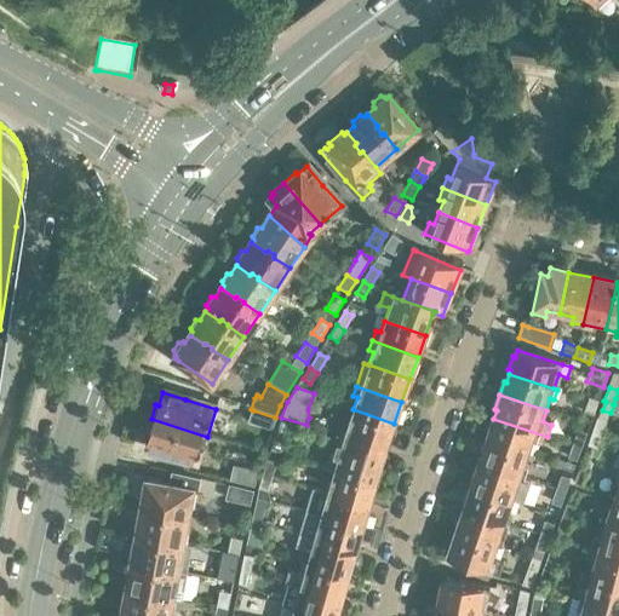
[(594,415),(599,403),(589,399),(584,413),(594,415)]
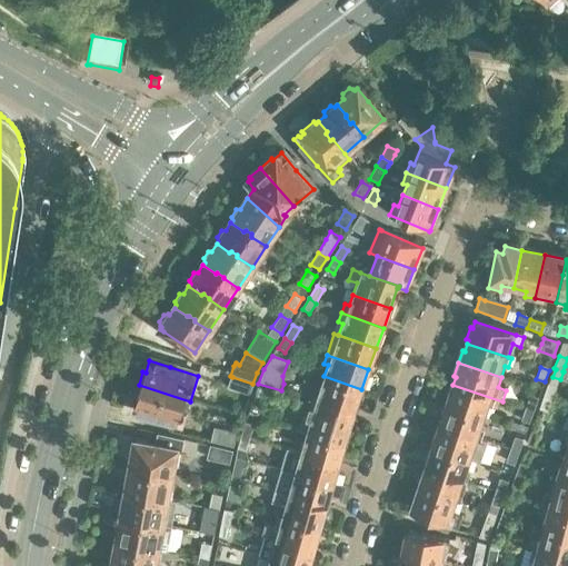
[(324,376),(315,404),(350,416),(352,410),(355,401),(357,403),(361,389),(324,376)]
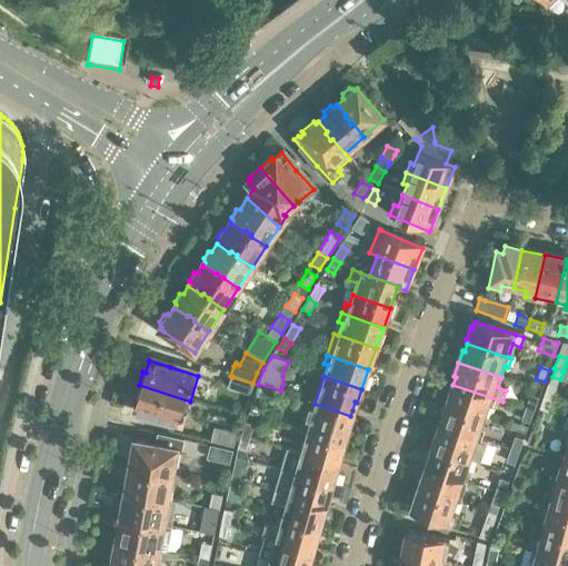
[(252,384),(232,377),(228,390),(249,396),(252,384)]
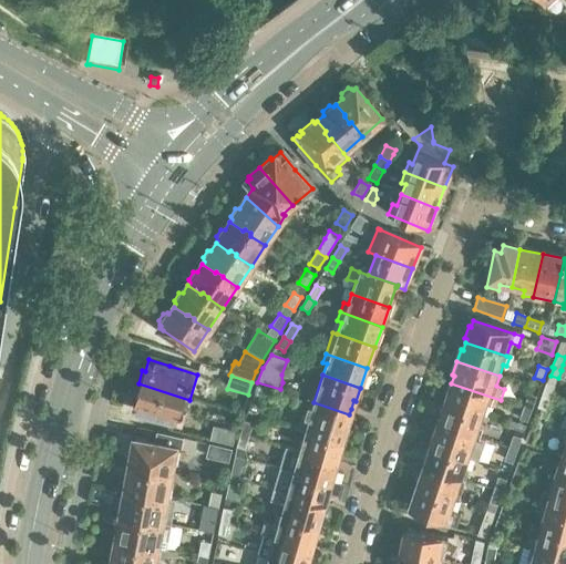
[(546,382),(542,396),(551,399),(555,385),(556,386),(558,378),(551,376),(548,382),(546,382)]
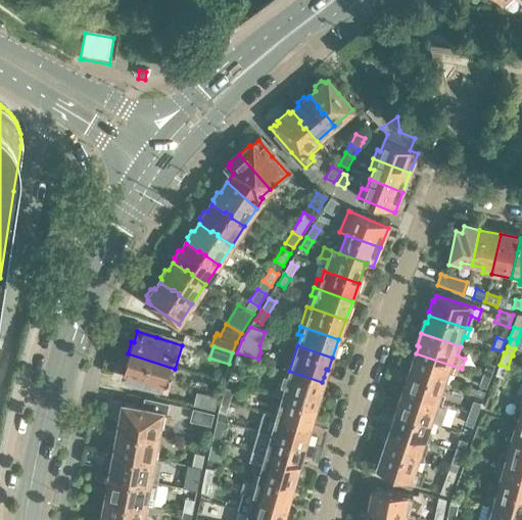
[(123,379),(142,384),(168,392),(175,369),(128,353),(124,367),(126,367),(123,379)]
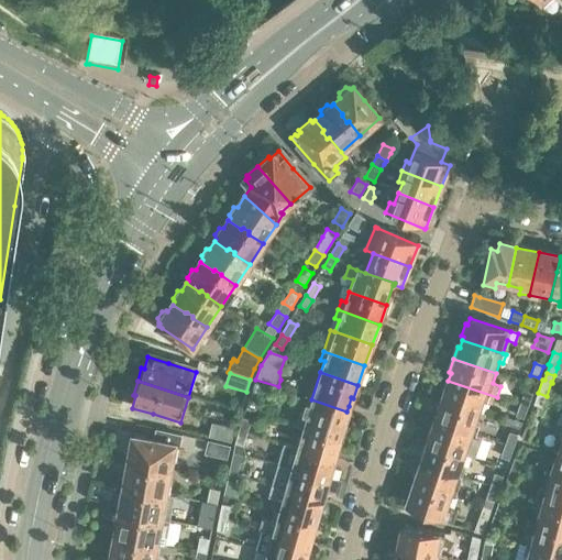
[(443,388),(439,402),(481,417),(485,404),(494,406),(497,397),(448,381),(445,390),(443,388)]
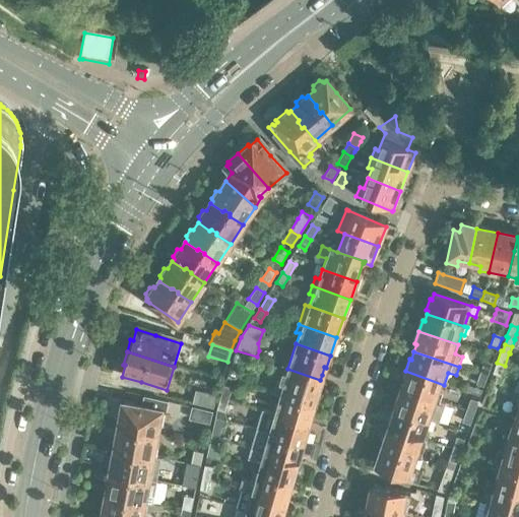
[(239,369),(242,358),(235,356),(231,367),(239,369)]
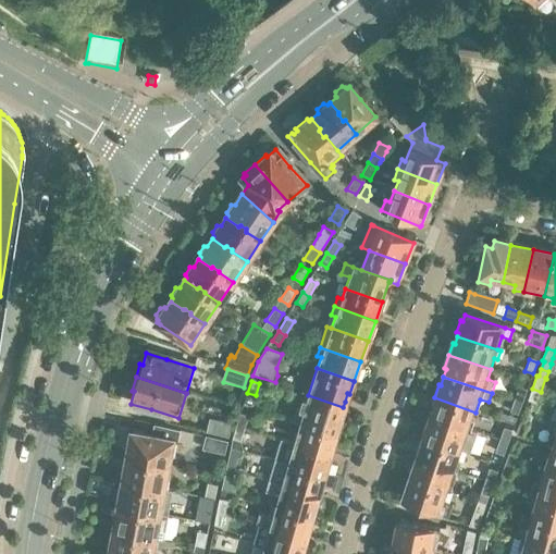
[(519,385),(514,402),(522,405),(528,389),(519,385)]
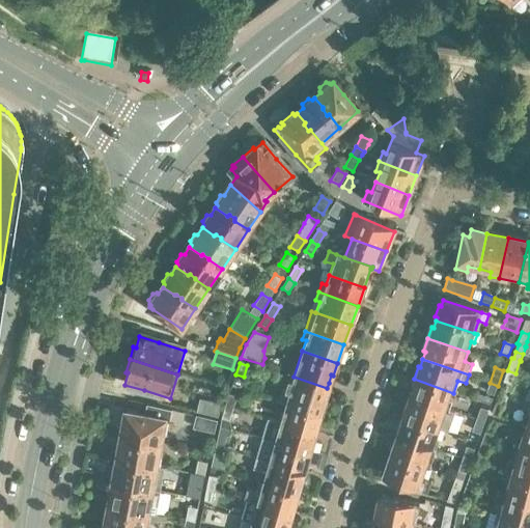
[(507,370),(503,382),(511,385),(515,373),(507,370)]
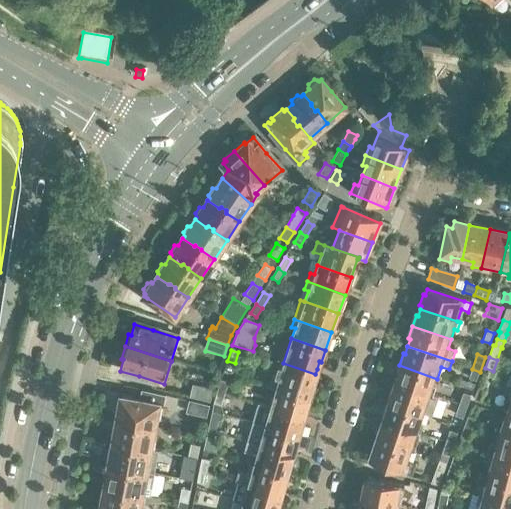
[(397,376),(395,384),(431,397),(437,379),(399,365),(395,376),(397,376)]
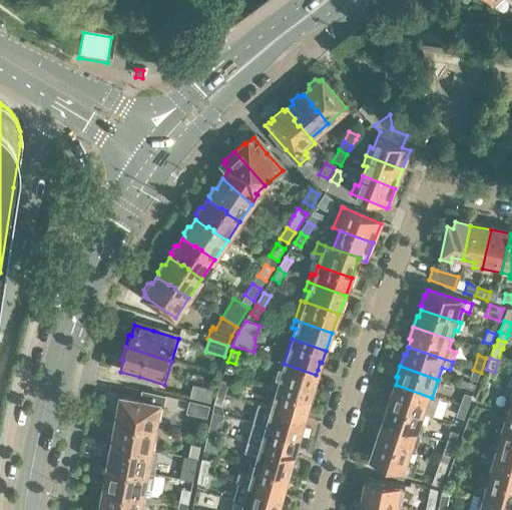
[(274,376),(270,388),(276,390),(310,400),(313,389),(312,388),(315,380),(315,379),(282,369),(278,368),(276,376),(274,376)]
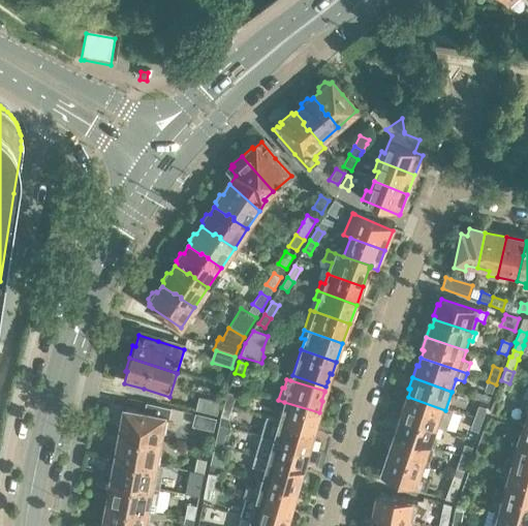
[(493,393),(496,384),(488,381),(485,390),(493,393)]
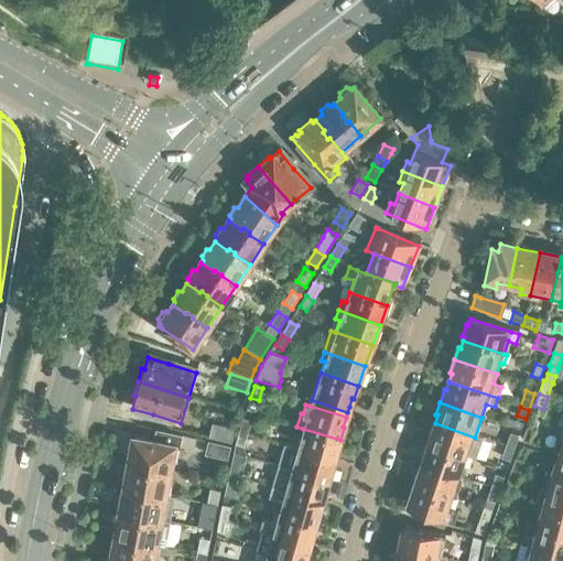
[(242,419),(239,433),(248,437),(251,421),(242,419)]
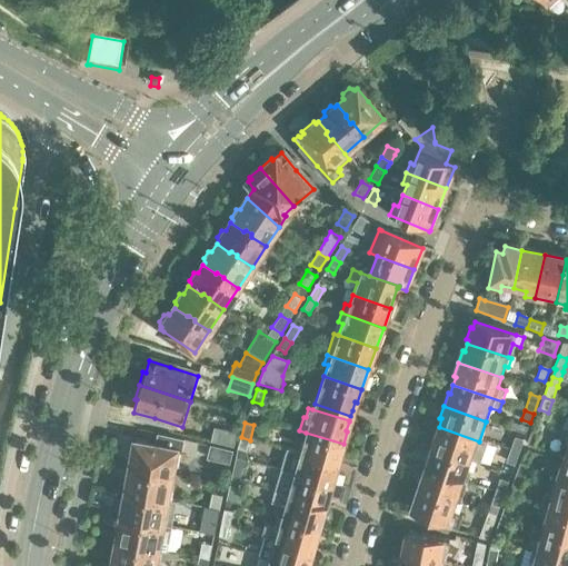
[(435,435),(430,447),(472,462),(480,465),(487,444),(479,442),(439,427),(436,435),(435,435)]
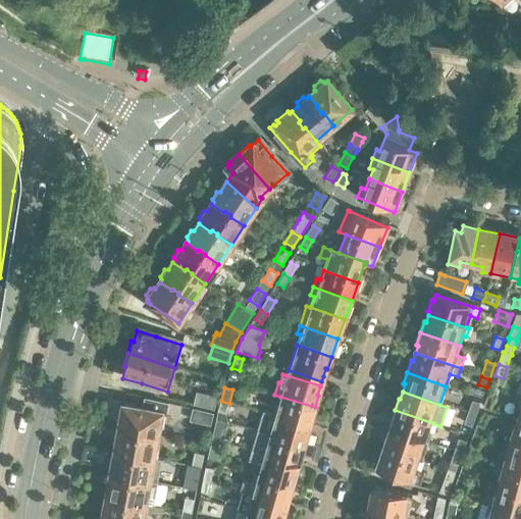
[(197,393),(194,405),(213,410),(217,397),(197,393)]
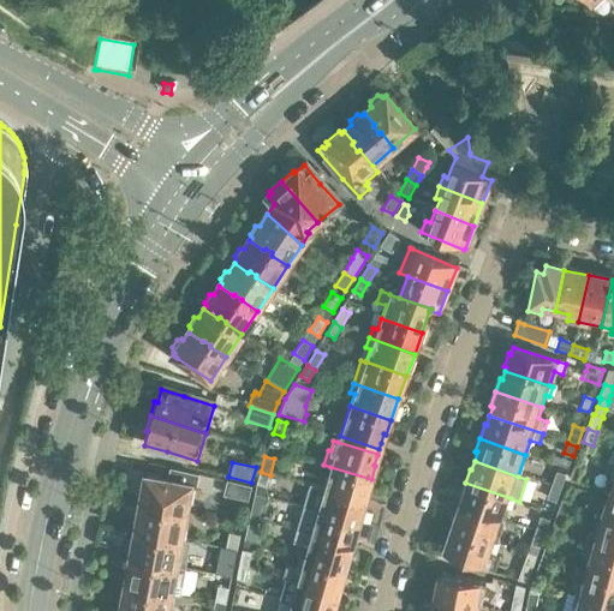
[(323,477),(320,487),(365,502),(371,479),(331,467),(327,478),(323,477)]
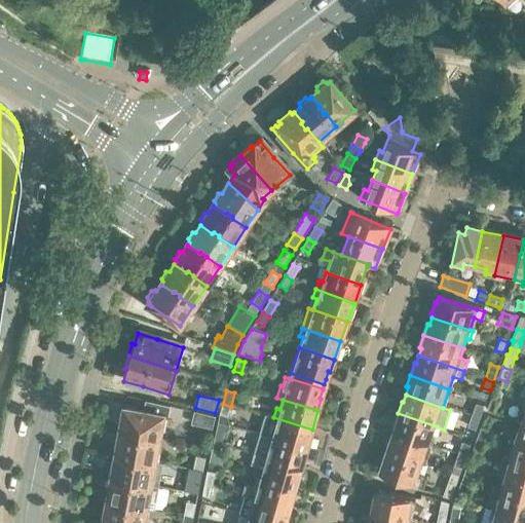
[(492,401),(491,401),(487,412),(494,415),(496,411),(498,403),(492,401)]
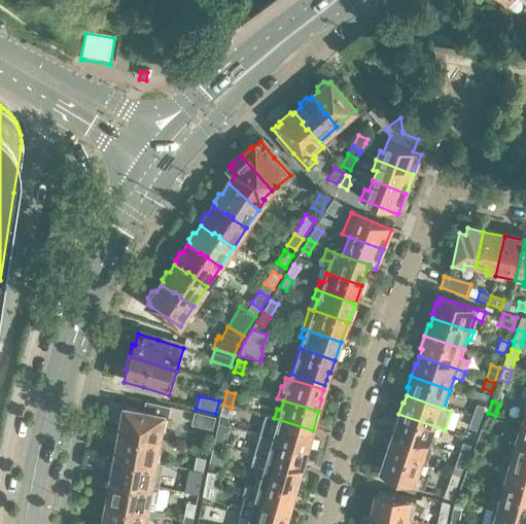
[(119,414),(118,422),(120,424),(123,425),(120,432),(135,435),(135,438),(142,440),(143,437),(162,441),(167,417),(168,418),(170,409),(170,408),(145,403),(143,413),(125,409),(125,413),(123,412),(119,414)]
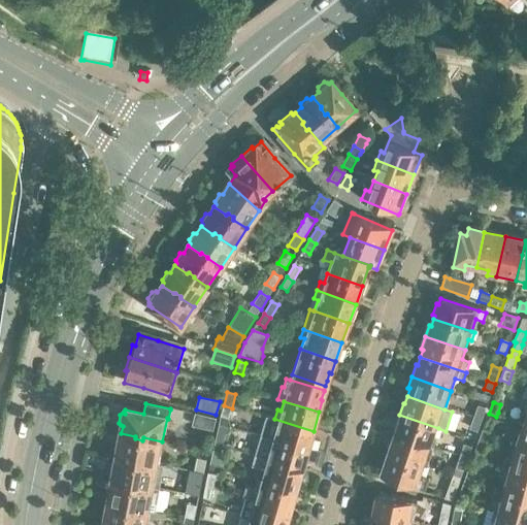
[(224,405),(221,418),(229,420),(232,408),(224,405)]
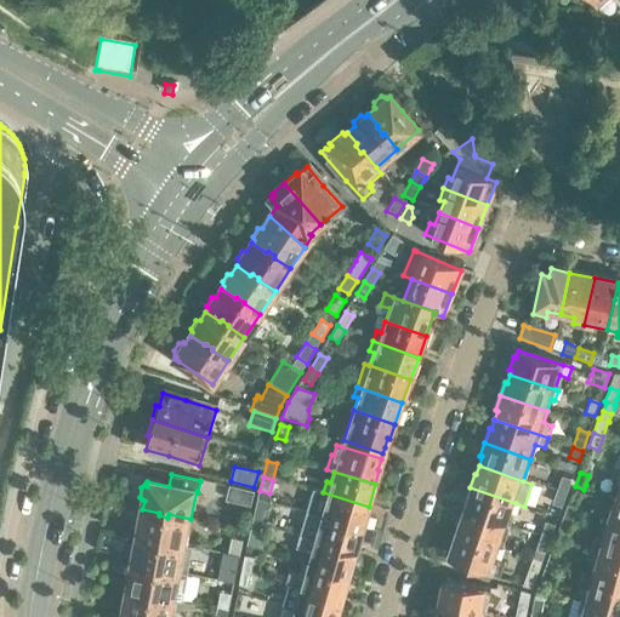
[(557,492),(566,496),(572,479),(563,476),(557,492)]
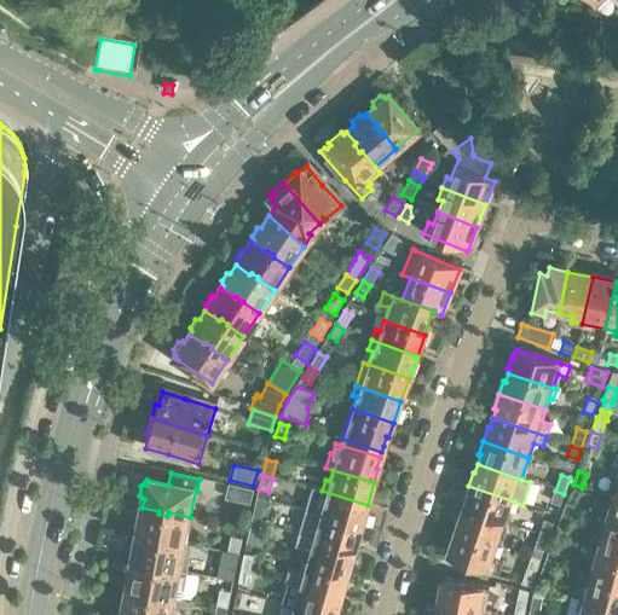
[(610,494),(607,499),(617,503),(617,482),(614,481),(608,494),(610,494)]
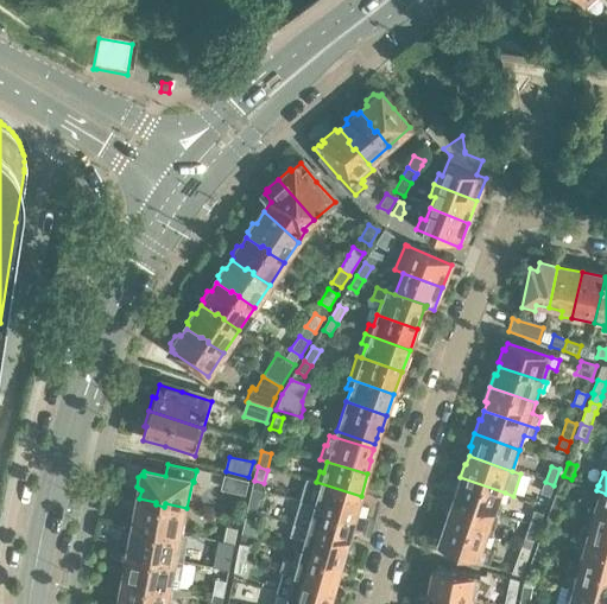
[(221,490),(246,496),(250,482),(225,476),(221,490)]
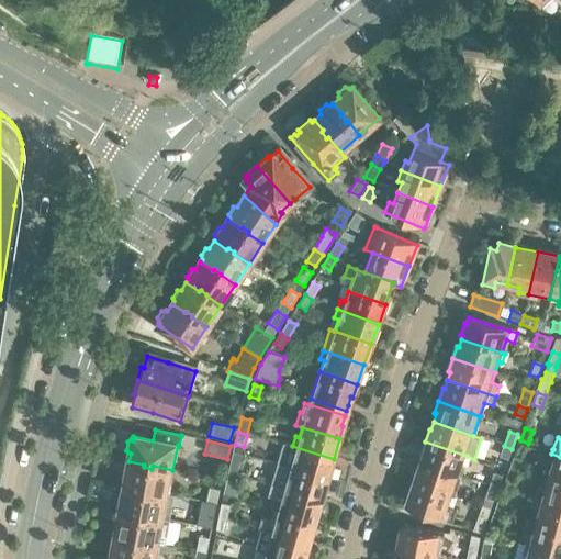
[(423,455),(419,464),(460,477),(467,456),(425,442),(421,455),(423,455)]
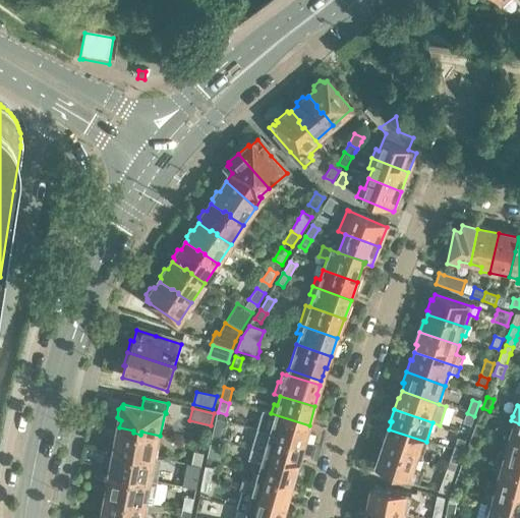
[(263,411),(256,432),(269,436),(303,445),(309,425),(271,413),(263,411)]
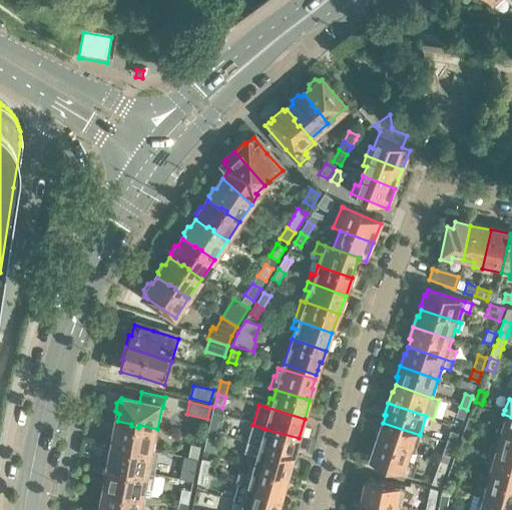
[(457,416),(464,419),(467,410),(460,407),(457,416)]
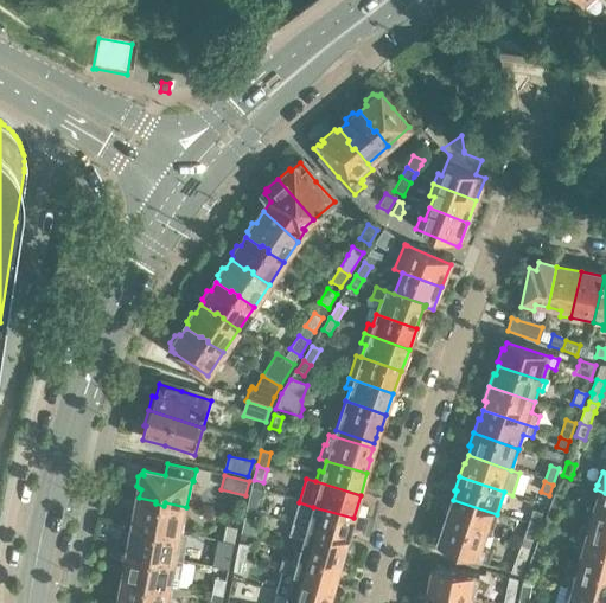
[(594,495),(591,505),(597,506),(593,519),(605,523),(605,493),(595,489),(594,495)]
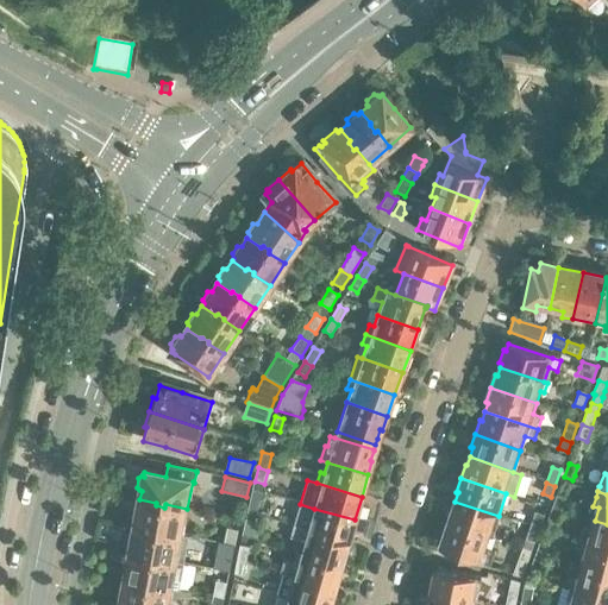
[(557,496),(552,508),(562,511),(566,498),(557,496)]
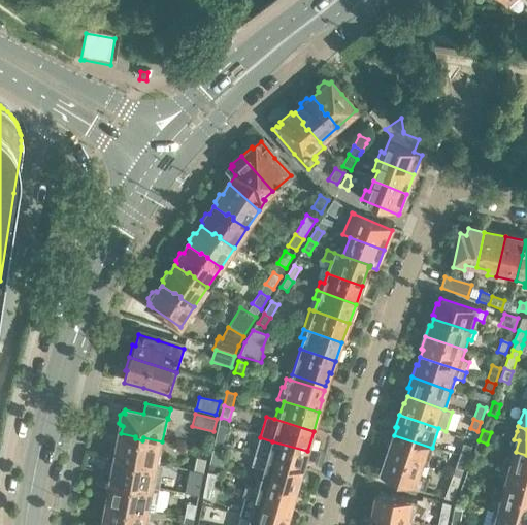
[(217,432),(215,446),(223,448),(226,434),(217,432)]
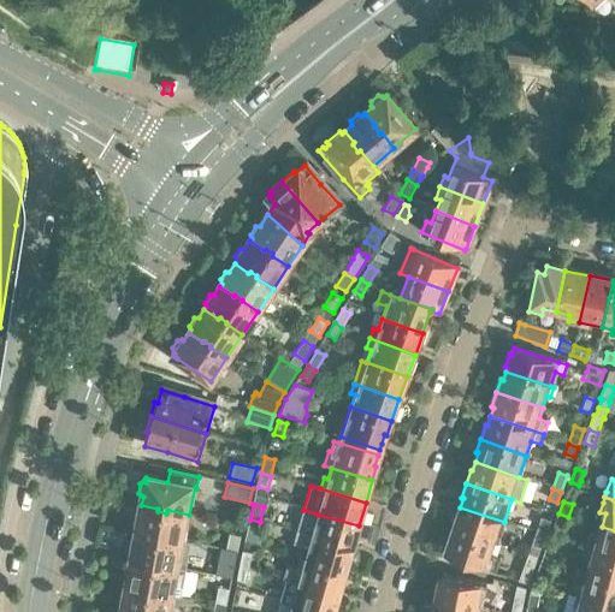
[(137,510),(135,521),(139,524),(137,533),(153,535),(153,539),(161,540),(163,538),(184,542),(189,515),(167,510),(166,514),(158,511),(158,509),(141,505),(141,509),(137,510)]
